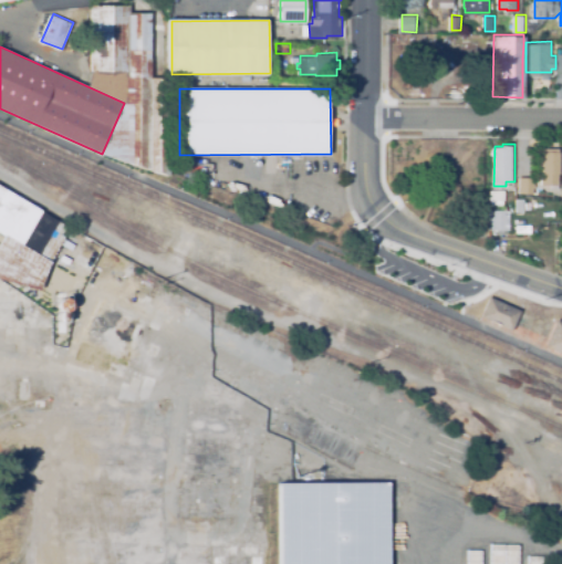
[(544,171),(544,150),(544,147),(561,147),(561,150),(561,173),(560,173),(560,188),(551,188),(551,184),(543,184),(543,171),(544,171)]
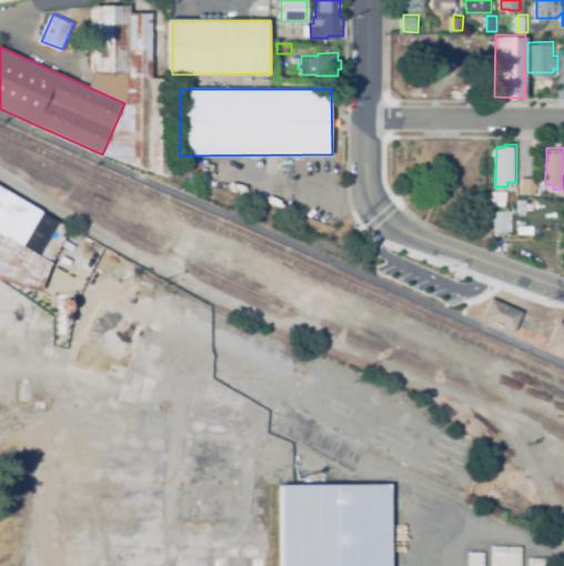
[(539,178),(537,193),(523,193),(524,177),(539,178)]
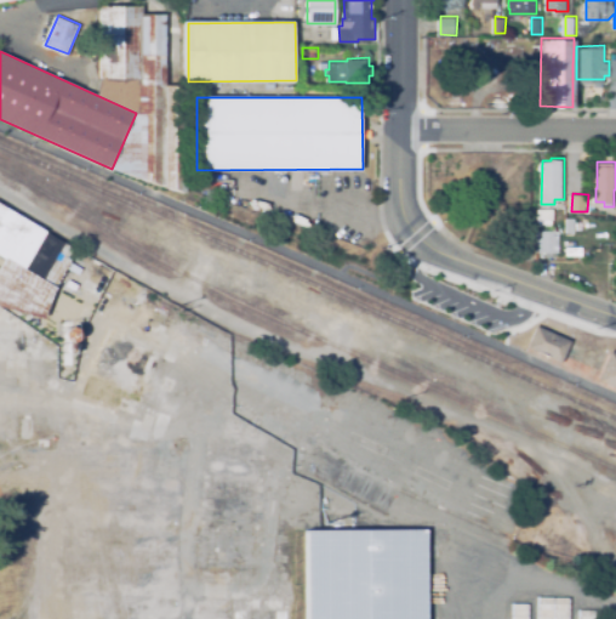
[(47,368),(0,368),(0,200),(74,246),(75,243),(119,270),(103,296),(85,285),(93,272),(73,259),(58,284),(55,294),(56,358),(46,358),(47,368)]
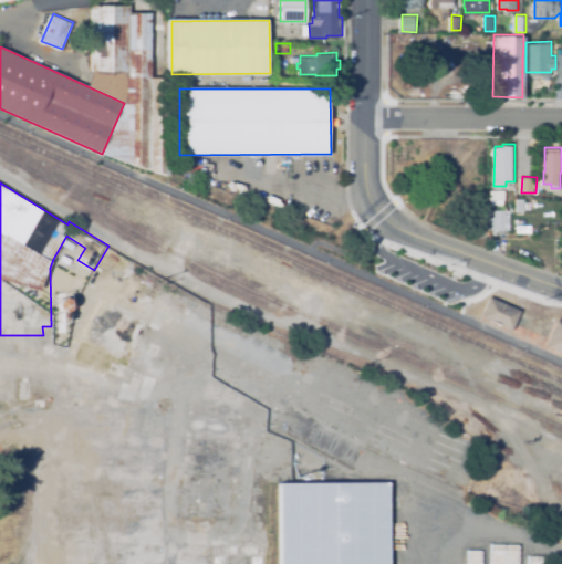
[(492,189),(507,189),(507,199),(506,199),(506,204),(495,204),(495,199),(492,199),(492,189)]
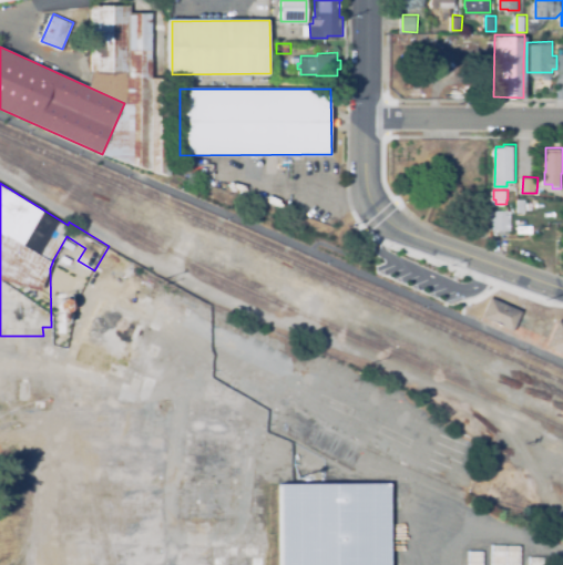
[(514,209),(513,229),(493,228),(494,208),(514,209)]
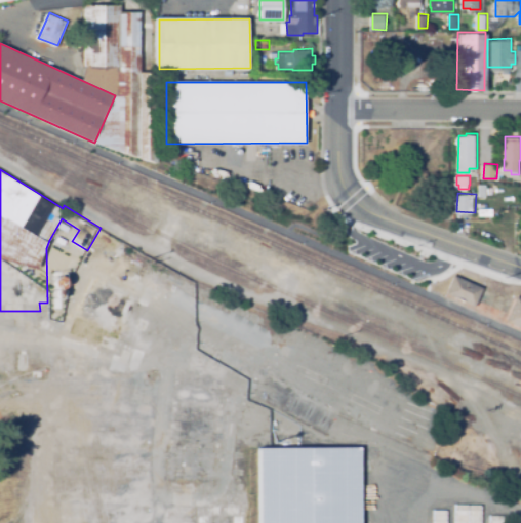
[(106,237),(98,234),(102,228),(109,231),(106,237)]
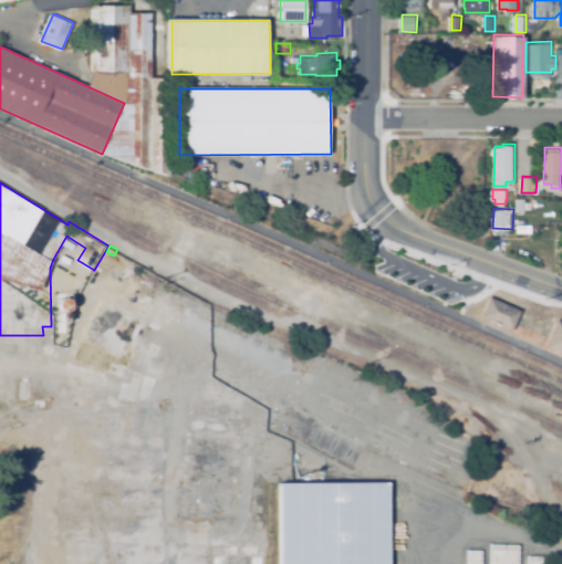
[(523,309),(516,329),(485,316),(492,296),(523,309)]
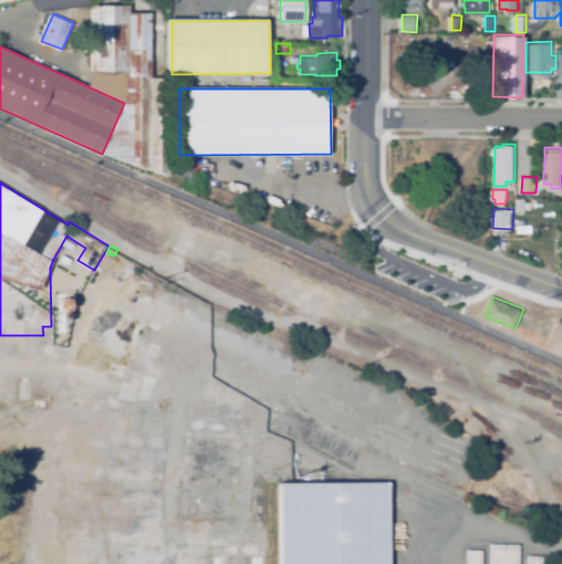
[(77,356),(101,299),(151,320),(143,337),(139,346),(137,353),(134,359),(132,364),(128,373),(127,377),(77,356)]
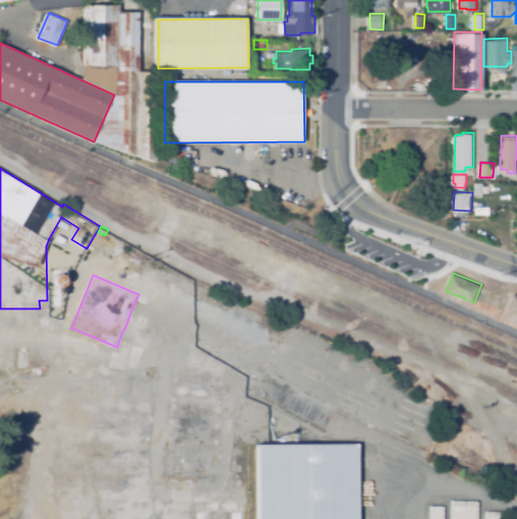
[(516,293),(515,293),(504,318),(516,323),(516,293)]
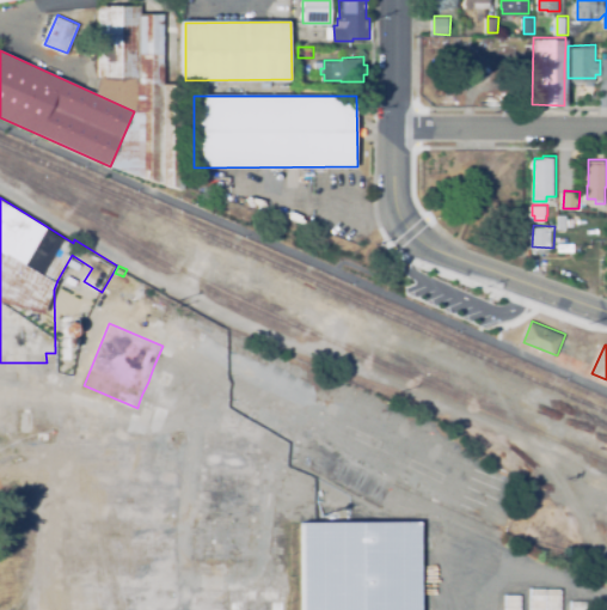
[(0,400),(22,400),(22,431),(0,431),(0,400)]
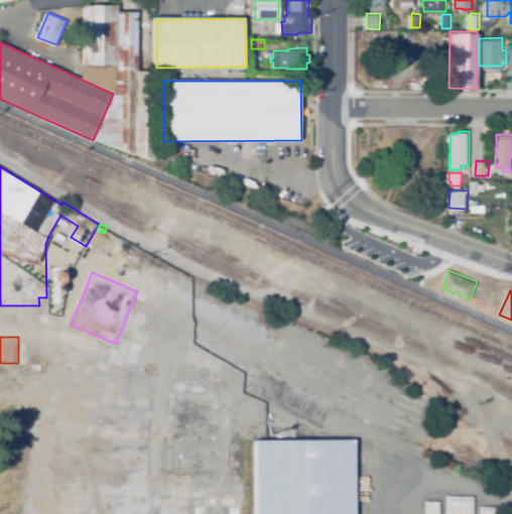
[(171,434),(176,372),(223,376),(218,438),(171,434)]
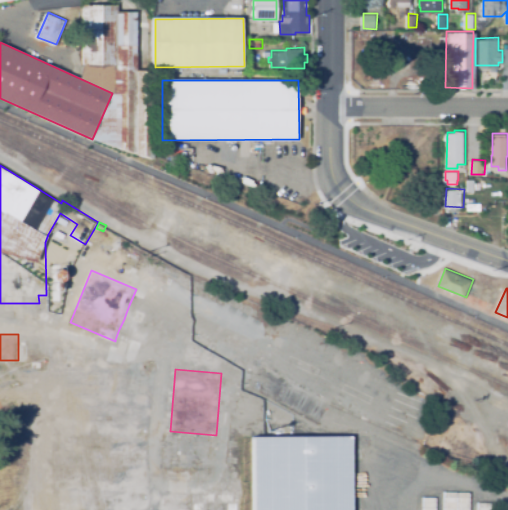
[(166,467),(166,434),(214,435),(213,468),(166,467)]
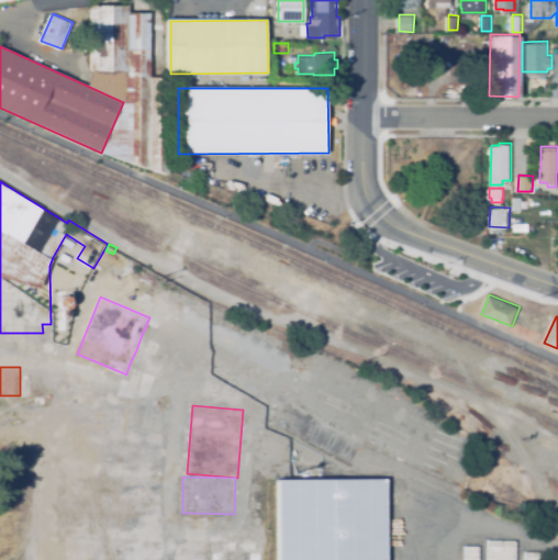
[(279,480),(279,559),(389,559),(389,479),(279,480)]
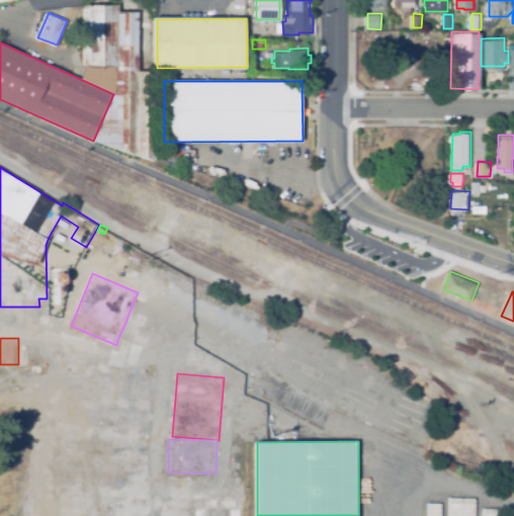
[(479,497),(479,515),(452,515),(452,497),(479,497)]
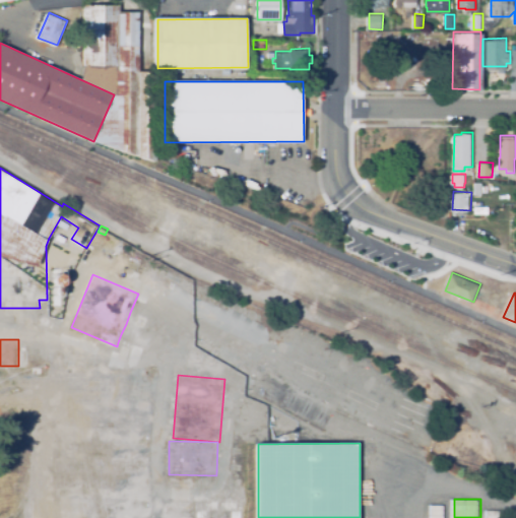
[(247,517),(168,517),(168,510),(197,510),(197,500),(247,500),(247,517)]
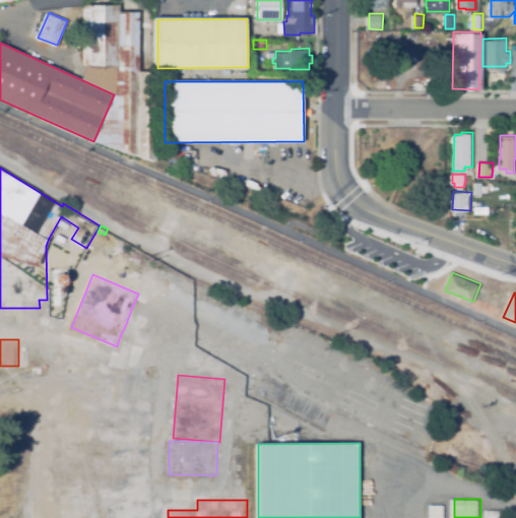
[(432,517),(433,504),(446,504),(445,517),(432,517)]
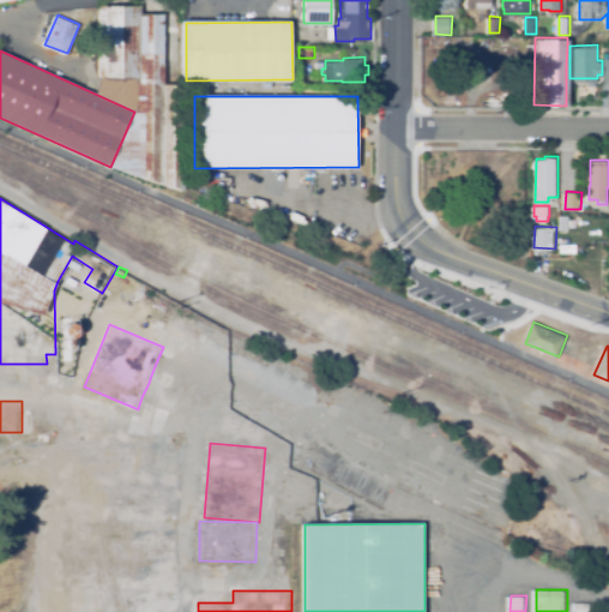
[(577,611),(577,601),(592,603),(592,611),(577,611)]
